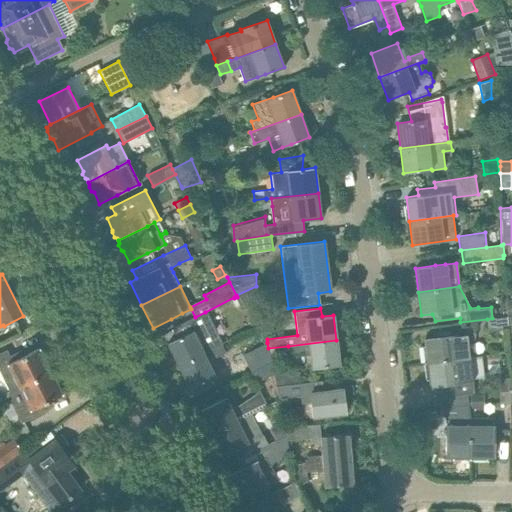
[(178,338),(167,343),(178,366),(221,345),(217,337),(205,312),(195,317),(173,327),(178,338)]
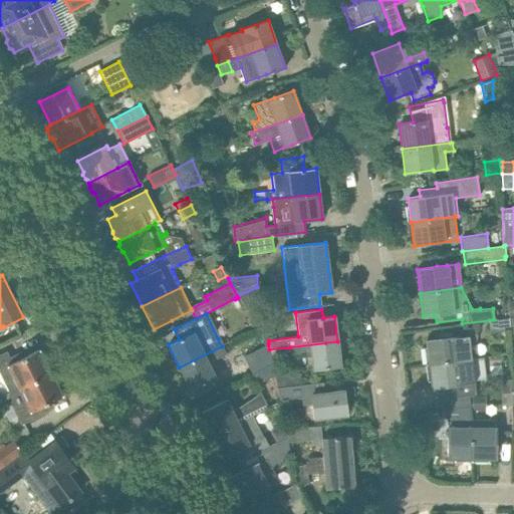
[(508,317),(494,319),(489,320),(490,331),(510,328),(511,317),(508,317)]
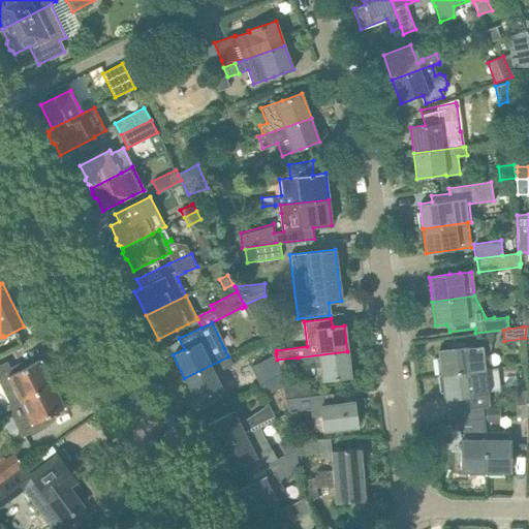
[(441,375),(485,369),(485,366),(486,366),(484,354),(486,353),(488,352),(490,350),(491,348),(491,346),(491,343),(490,342),(489,340),(487,338),(485,337),(483,337),(479,337),(464,341),(450,343),(450,344),(455,343),(456,348),(438,350),(441,375)]
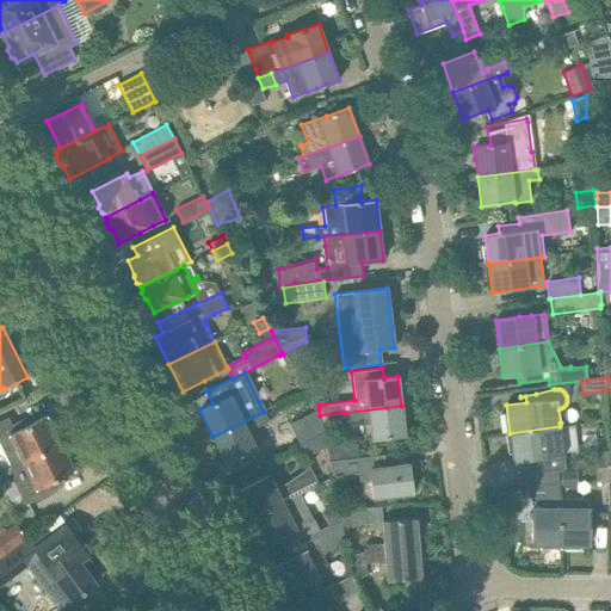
[(401,406),(344,413),(345,423),(362,420),(363,425),(370,424),(371,439),(382,438),(405,436),(401,406)]
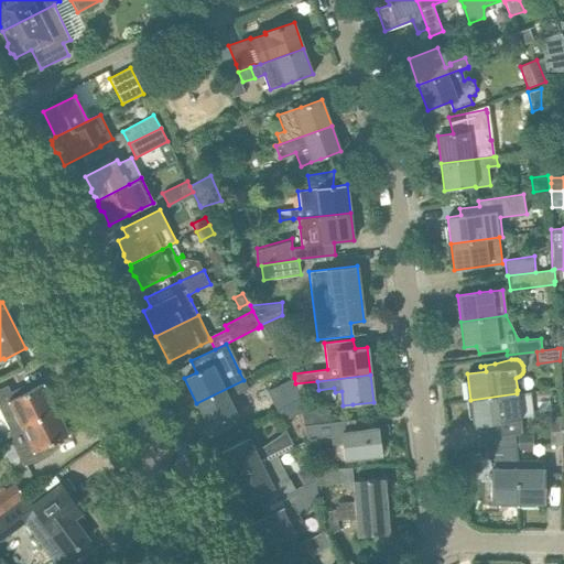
[(297,398),(295,383),(294,378),(267,391),(275,409),(297,398)]
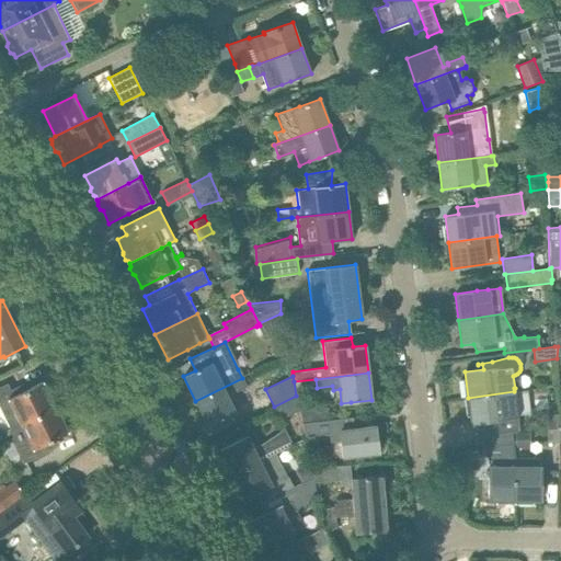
[(208,425),(235,412),(226,393),(231,391),(232,392),(247,386),(242,378),(195,401),(208,425)]
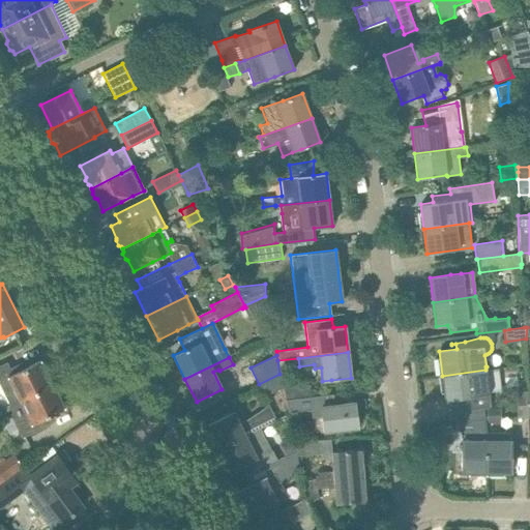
[(8,361),(0,364),(0,385),(9,405),(7,406),(7,407),(53,384),(40,360),(24,369),(21,362),(11,367),(8,361)]
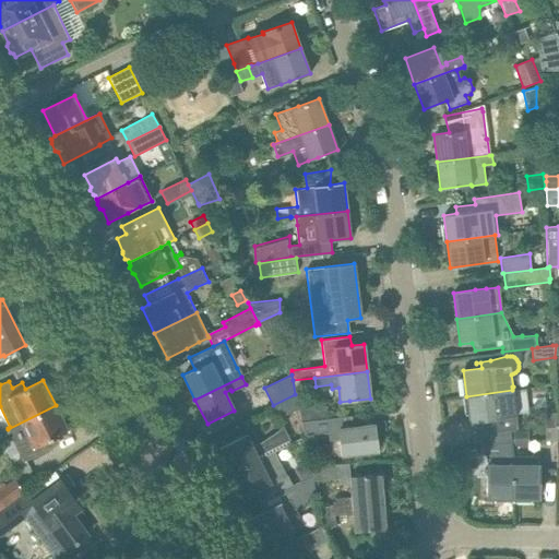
[(513,390),(466,396),(470,423),(485,420),(486,432),(509,430),(518,429),(516,417),(515,414),(528,413),(525,389),(513,390)]
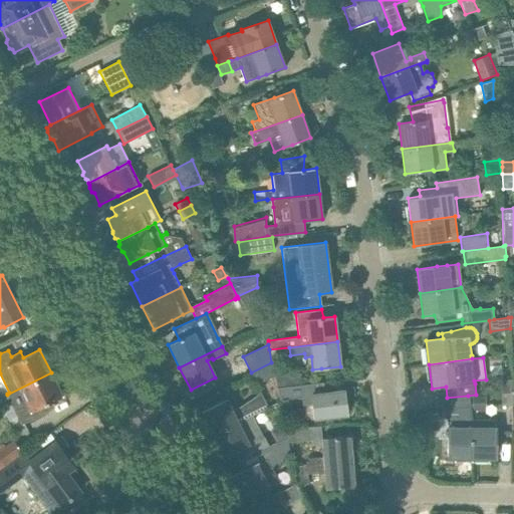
[(274,376),(271,362),(251,372),(257,384),(274,376)]
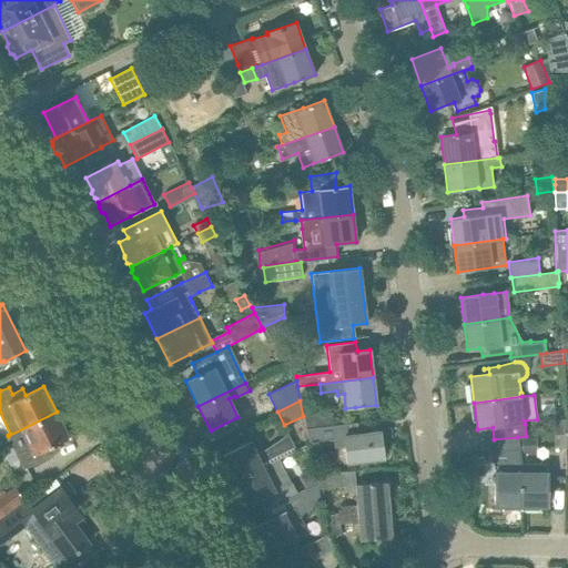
[(331,409),(305,413),(307,428),(333,425),(331,409)]
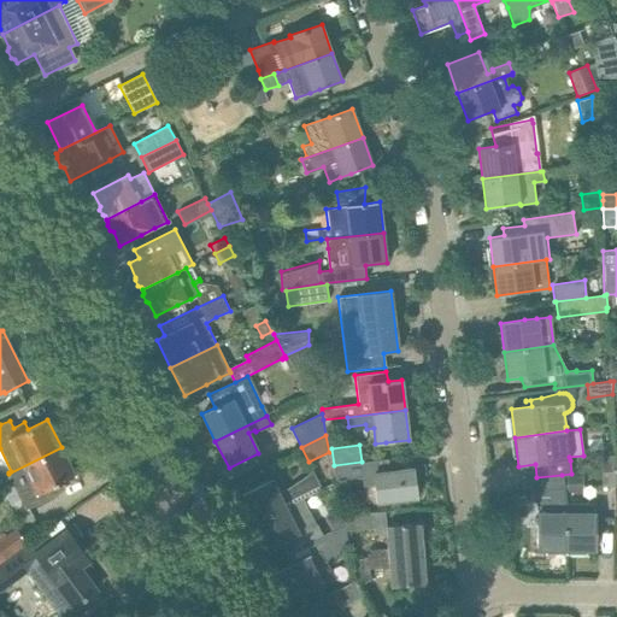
[(75,475),(62,447),(9,474),(27,509),(59,493),(56,485),(75,475)]
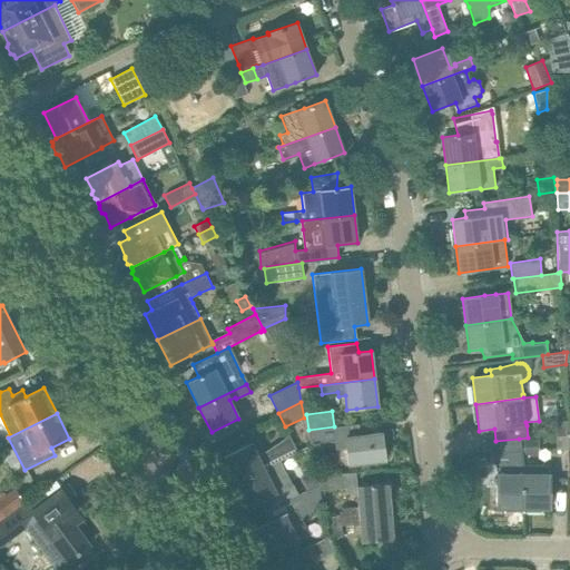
[(568,434),(568,420),(556,420),(556,434),(568,434)]
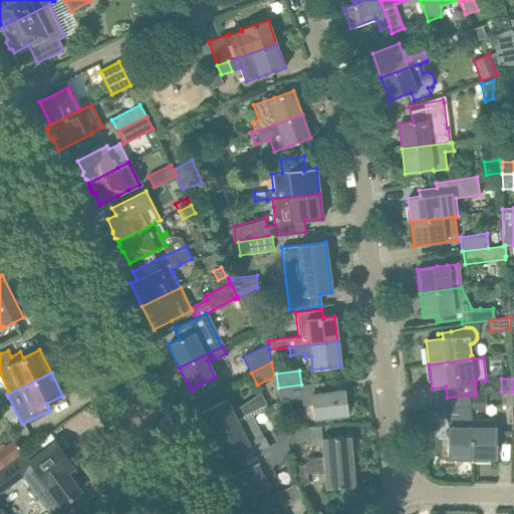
[(302,392),(299,393),(300,397),(301,397),(302,405),(312,404),(314,420),(347,416),(343,390),(324,393),(323,381),(301,384),(302,392)]
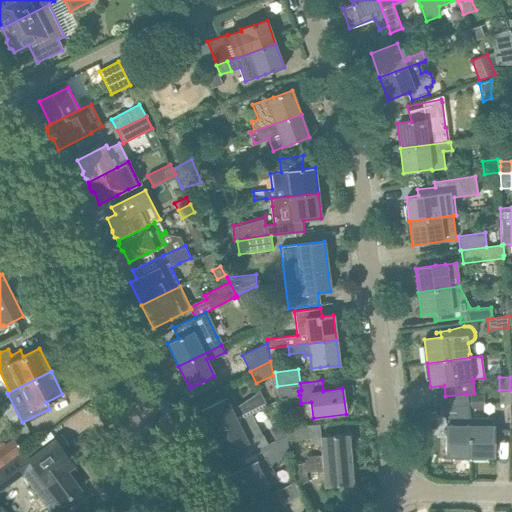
[(300,383),(277,386),(277,387),(278,398),(299,395),(298,391),(301,390),(300,383)]
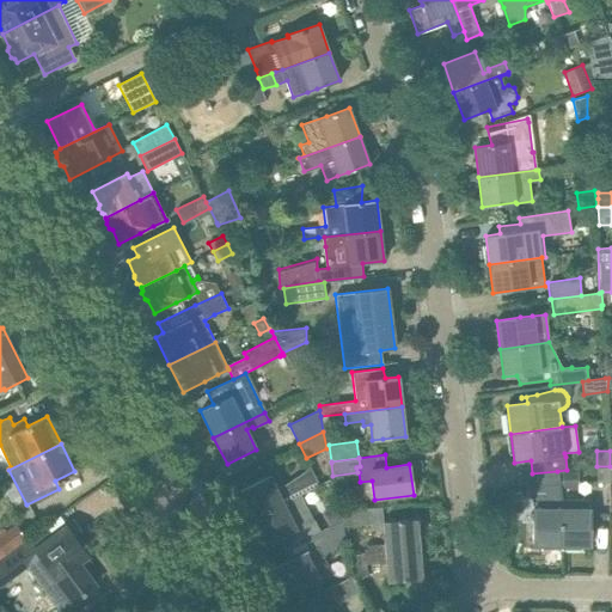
[(610,482),(610,466),(597,466),(597,482),(610,482)]
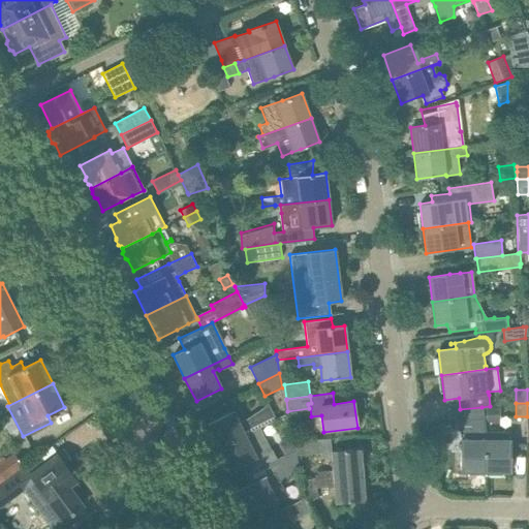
[(485,431),(483,417),(481,407),(460,409),(454,410),(456,430),(460,430),(461,440),(460,471),(485,472),(486,440),(485,431)]
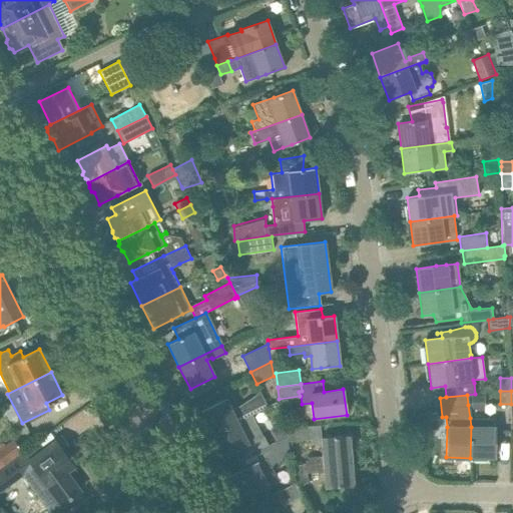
[(218,402),(200,411),(212,434),(254,413),(249,404),(247,400),(235,408),(236,411),(237,413),(233,415),(225,399),(218,402)]
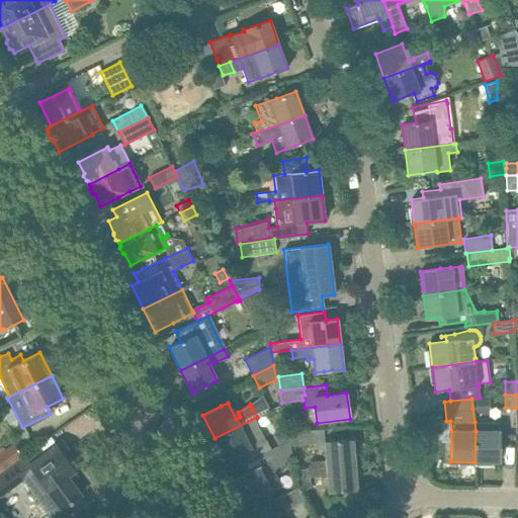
[(257,417),(214,438),(226,460),(244,451),(245,451),(249,459),(257,455),(266,450),(272,447),(257,417)]
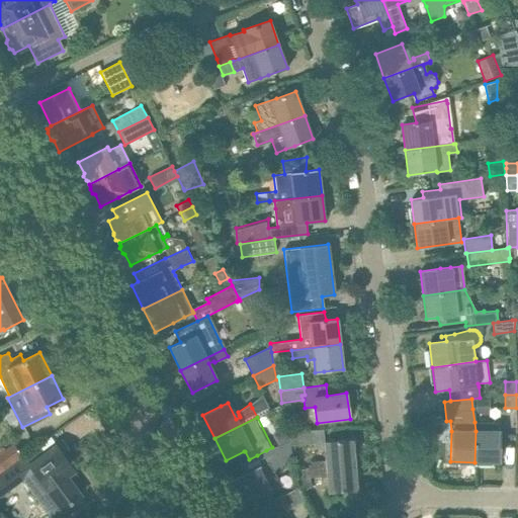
[(499,462),(500,422),(475,422),(476,431),(475,462),(499,462)]
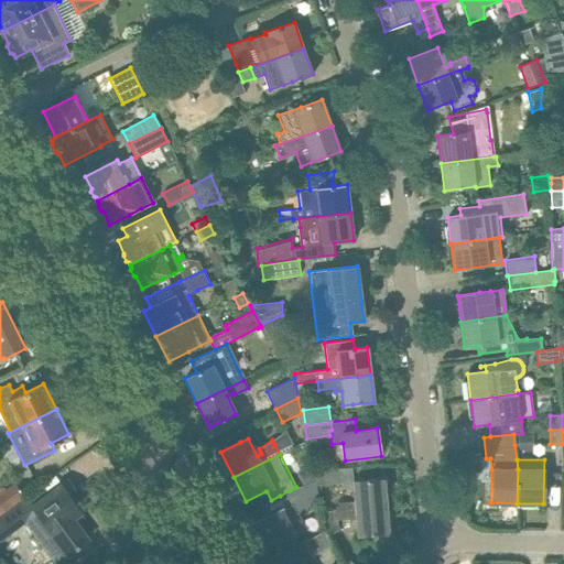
[(312,470),(314,478),(315,485),(342,483),(342,487),(350,490),(354,489),(355,501),(338,502),(338,509),(333,509),(333,510),(386,506),(383,478),(354,480),(351,467),(312,470)]
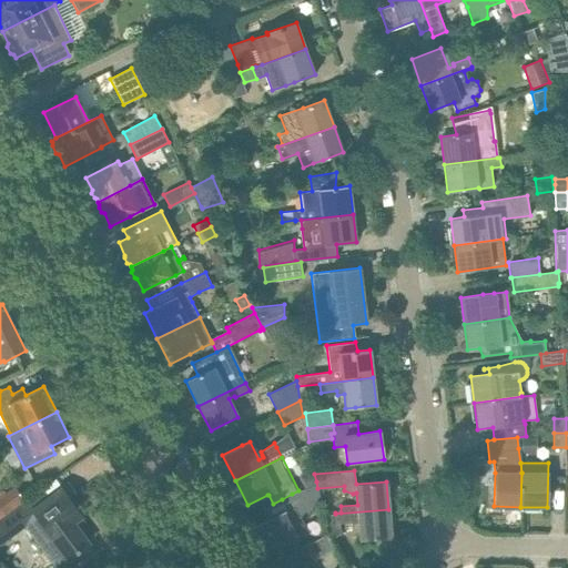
[(272,518),(252,528),(264,554),(274,548),(280,558),(292,551),(303,546),(297,537),(307,533),(300,517),(312,506),(318,503),(317,488),(316,482),(292,494),(297,505),(284,511),(272,518)]
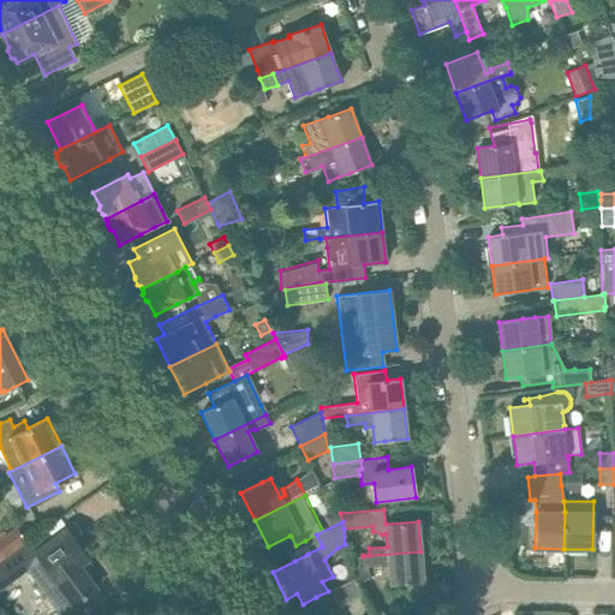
[(0,560),(0,589),(28,569),(60,614),(95,590),(81,569),(90,562),(78,547),(87,541),(85,539),(75,525),(37,553),(28,541),(27,542),(0,560)]
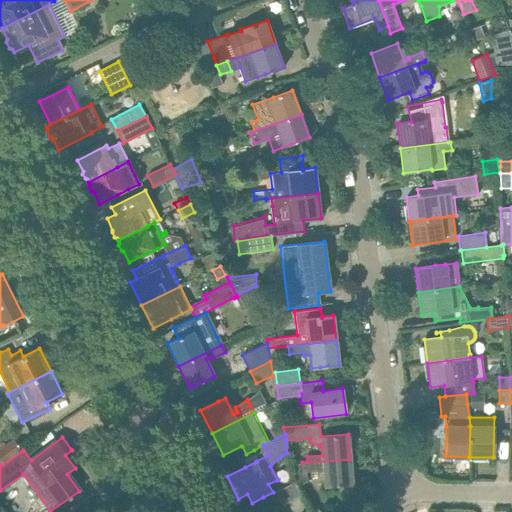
[(0,466),(22,451),(13,438),(0,447),(0,466)]
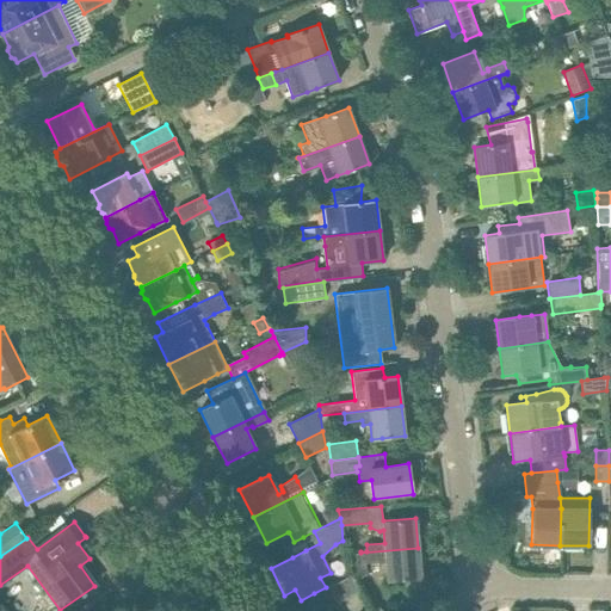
[(346,554),(351,574),(351,575),(355,581),(366,574),(365,563),(386,562),(387,581),(420,578),(418,548),(360,553),(346,554)]
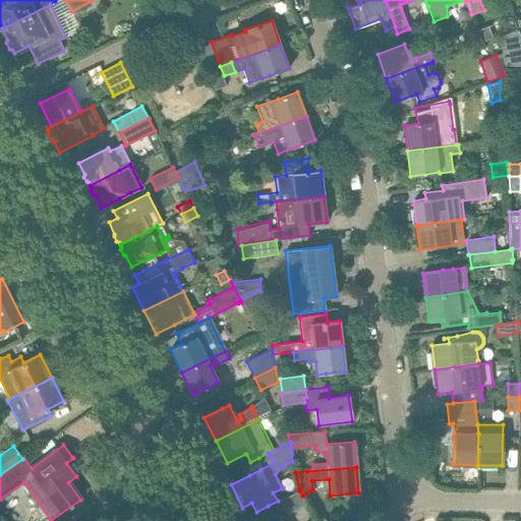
[(302,496),(299,490),(281,500),(287,513),(306,504),(302,496)]
